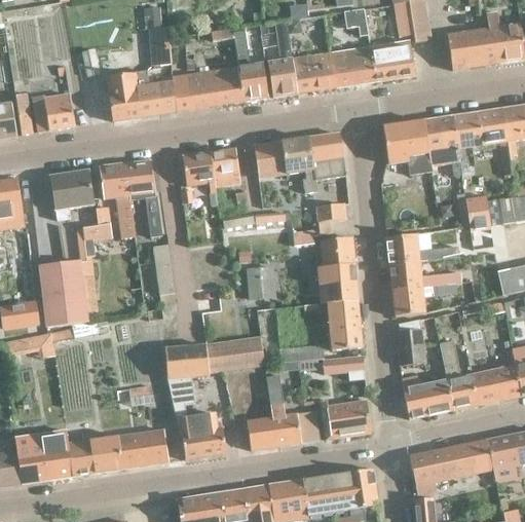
[(391,0),(391,3),(408,1),(413,34),(414,42),(430,40),(424,0),(391,0)]
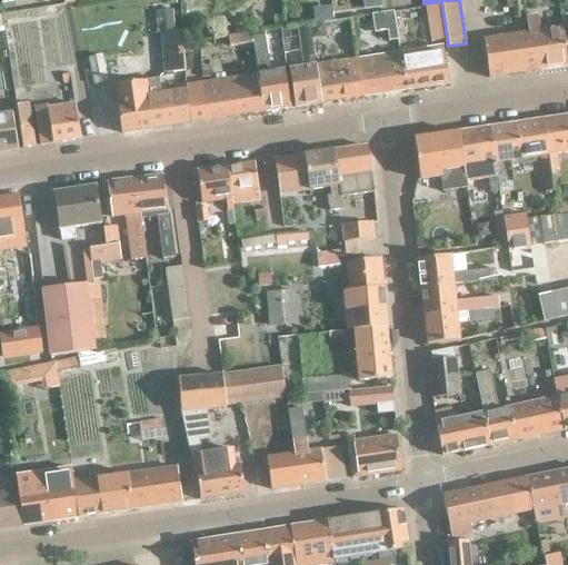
[(429,39),(447,37),(441,1),(424,3),(429,39)]
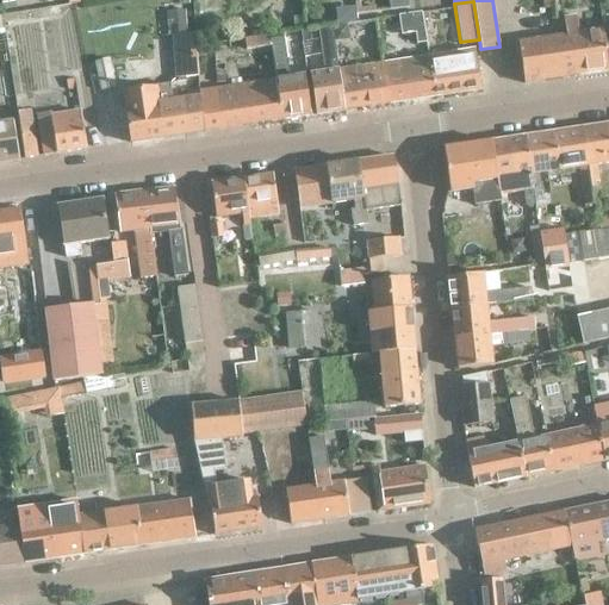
[(420,8),(397,12),(399,31),(414,30),(416,41),(426,39),(420,8)]
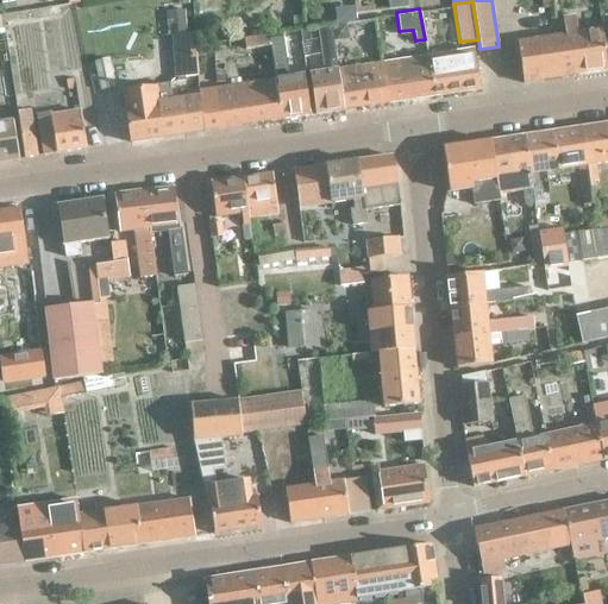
[(607,67),(601,25),(577,29),(575,12),(563,13),(565,30),(516,37),(522,80),(607,67)]
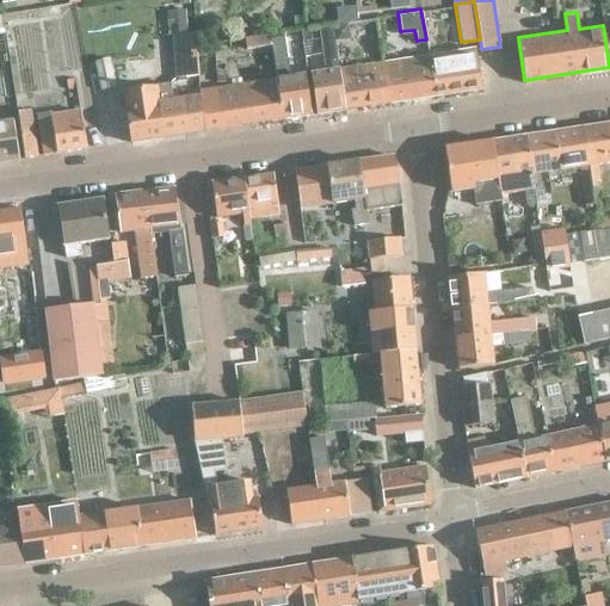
[(318,25),(324,68),(309,70),(315,110),(344,106),(338,66),(331,24),(318,25)]
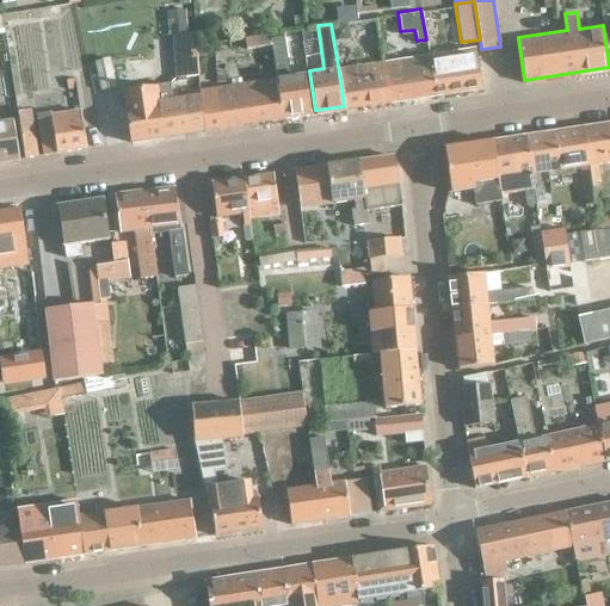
[(174,73),(198,69),(195,29),(171,32),(174,73)]
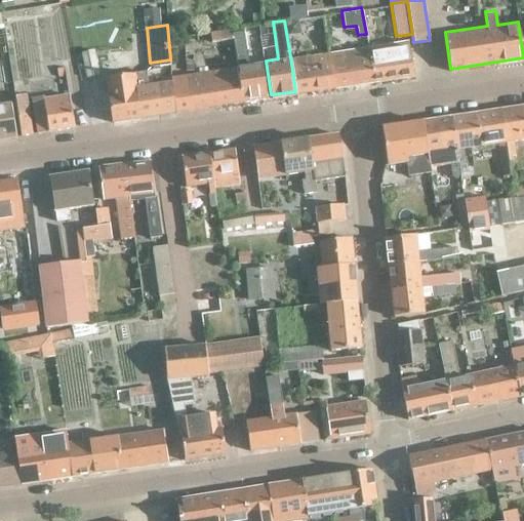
[(236,65),(241,99),(267,96),(262,61),(248,63),(243,29),(232,31),(231,27),(209,30),(211,41),(233,38),(237,65),(236,65)]
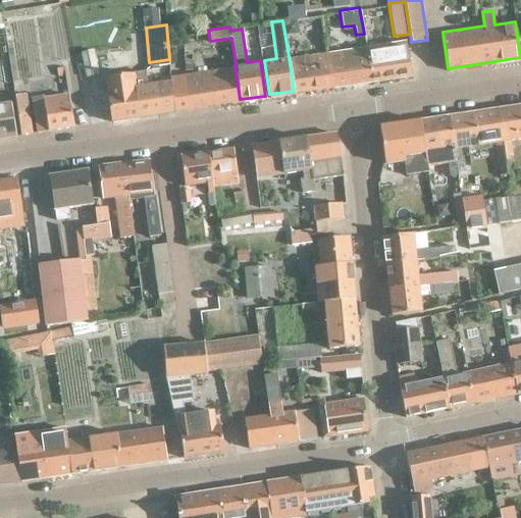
[(366,45),(372,79),(411,72),(406,39),(366,45)]
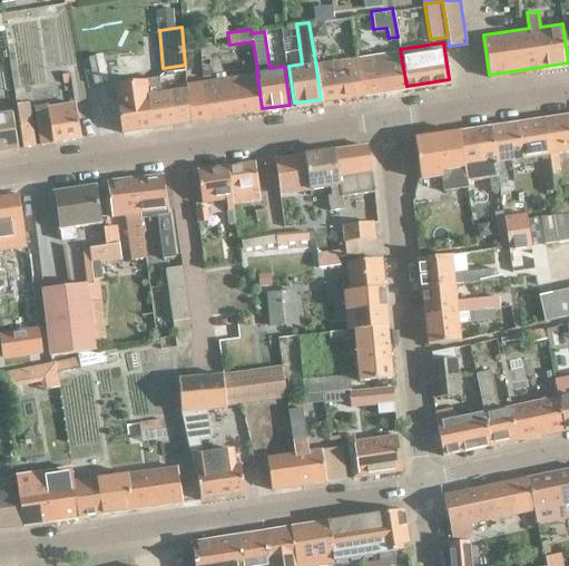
[(357,56),(363,93),(406,86),(400,49),(357,56)]
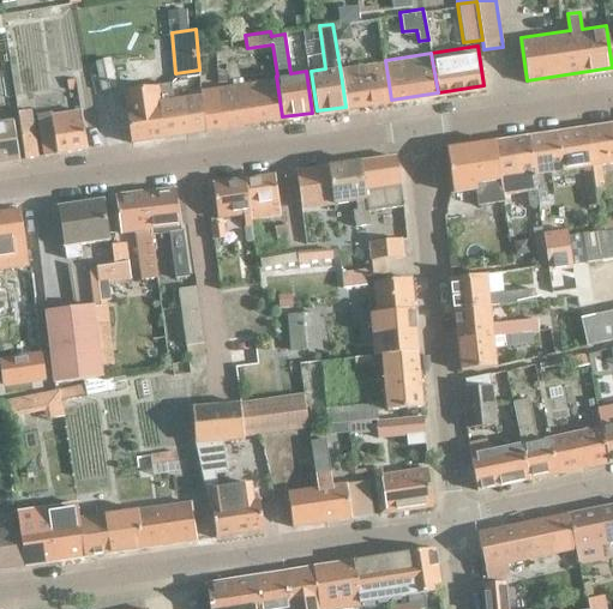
[(95,60),(101,89),(115,85),(109,56),(95,60)]
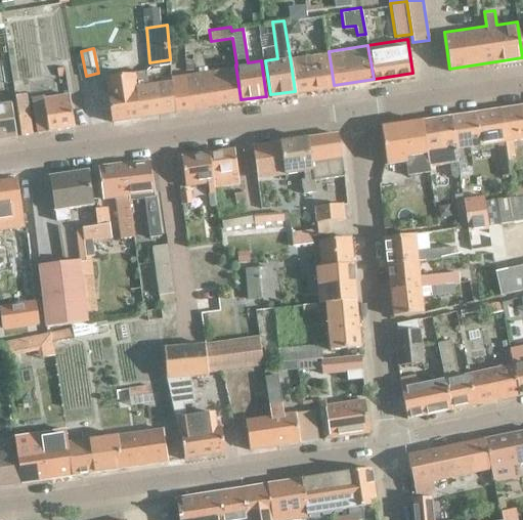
[(290,56),(295,91),(334,85),(329,51),(290,56)]
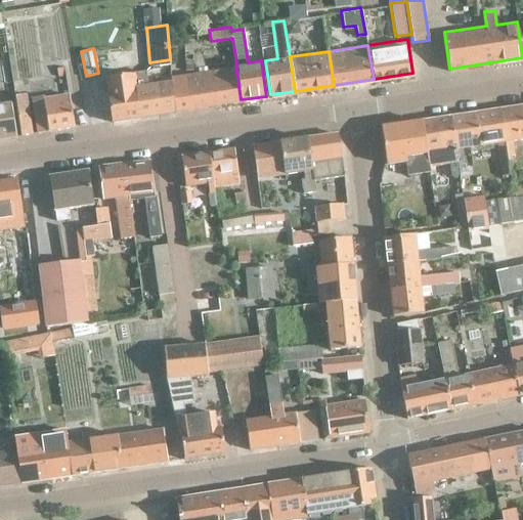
[(171,80),(174,110),(241,99),(235,65),(171,75),(171,80)]
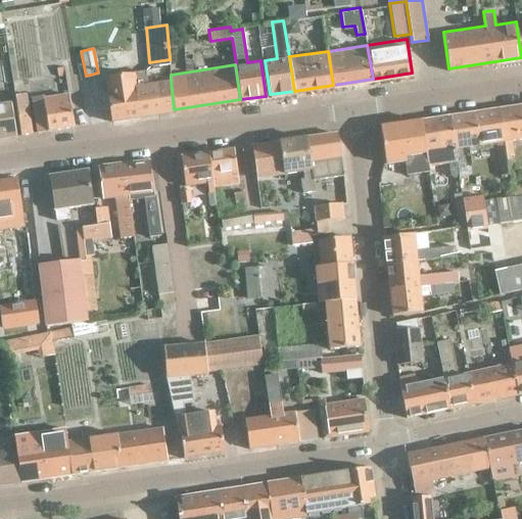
[(136,97),(138,114),(174,109),(171,80),(146,83),(148,95),(136,97)]
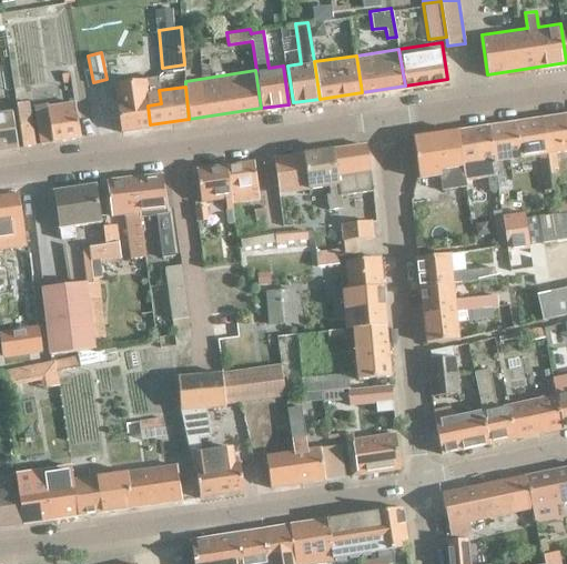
[(161,103),(159,90),(117,97),(121,129),(150,124),(148,106),(161,103)]
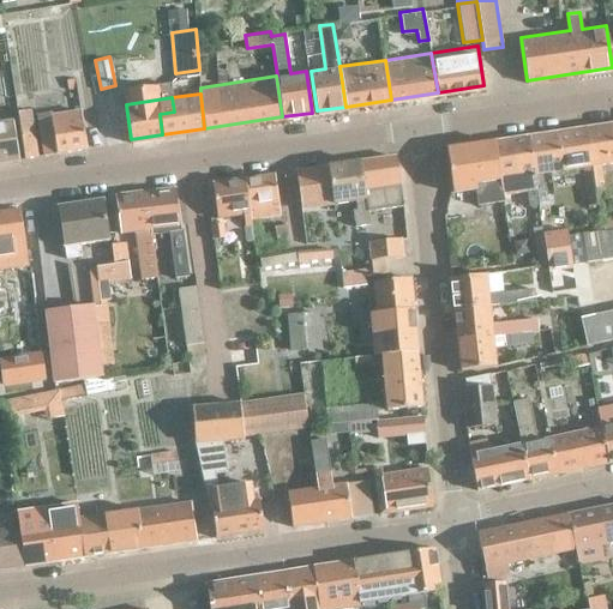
[(24,156),(37,154),(30,108),(17,110),(24,156)]
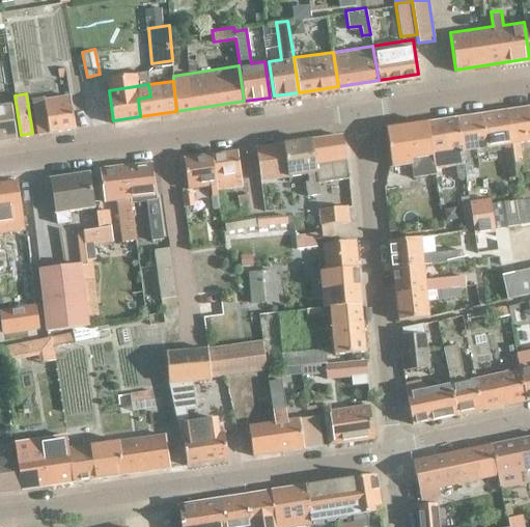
[(44,95),(31,96),(32,104),(36,132),(75,127),(70,93),(44,98),(44,95)]
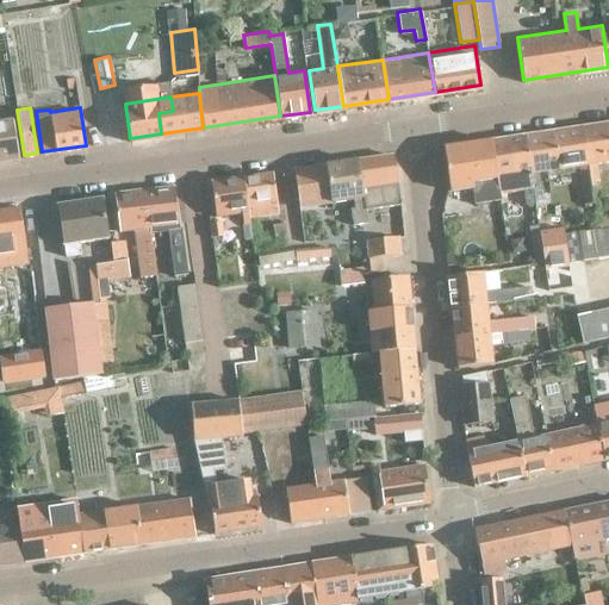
[(0,157),(18,155),(12,118),(0,120),(0,157)]
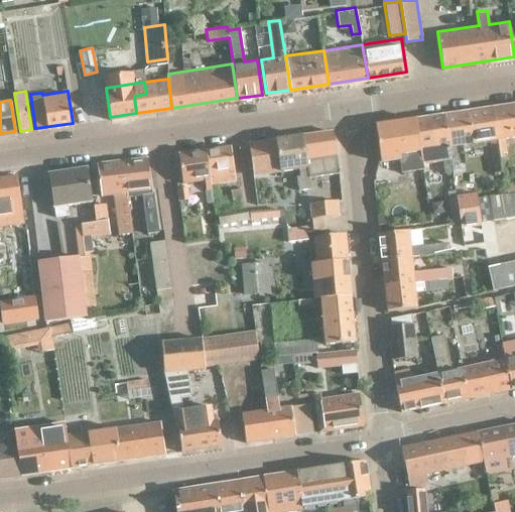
[(514,101),(492,105),(499,151),(507,150),(505,135),(514,133),(514,101)]
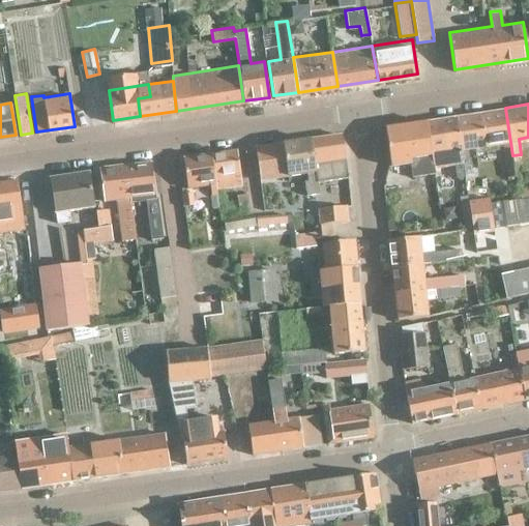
[(512,155),(505,108),(456,115),(461,148),(503,141),(505,156),(512,155)]
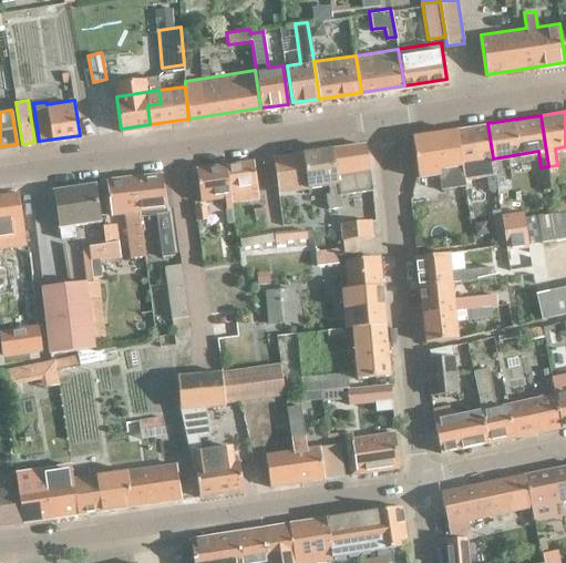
[(493,159),(487,123),(458,128),(464,177),(495,173),(493,159)]
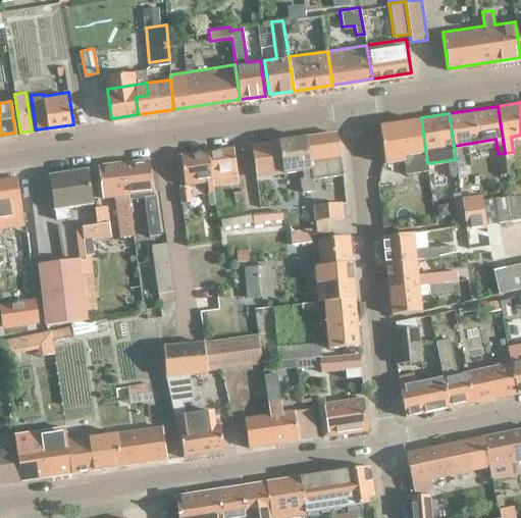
[(385,156),(402,154),(405,172),(428,169),(427,163),(421,117),(380,123),(385,156)]
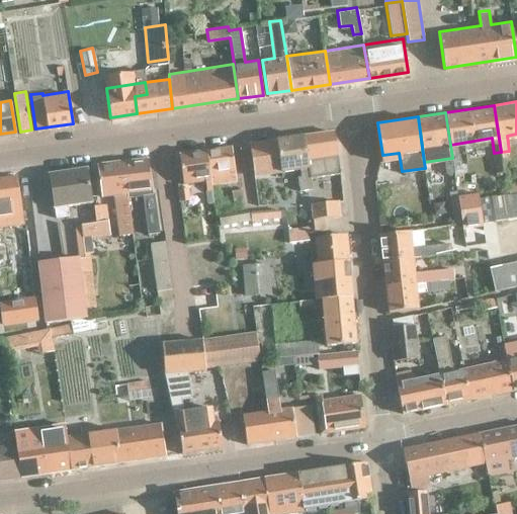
[(328,131),(303,135),(308,167),(309,174),(309,177),(339,172),(333,130),(328,131)]
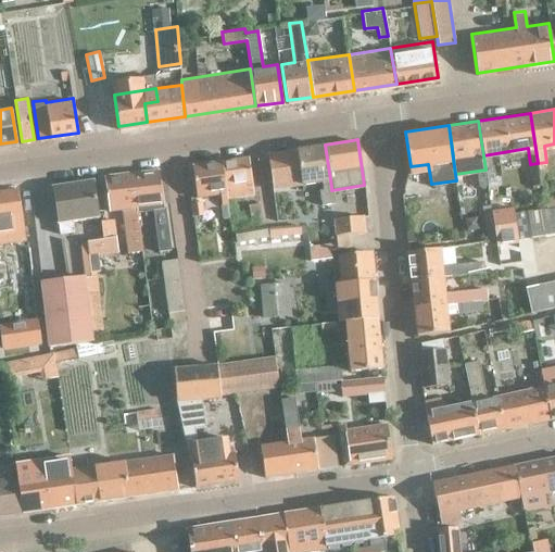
[(325,145),(298,148),(302,183),(302,184),(330,179),(325,145)]
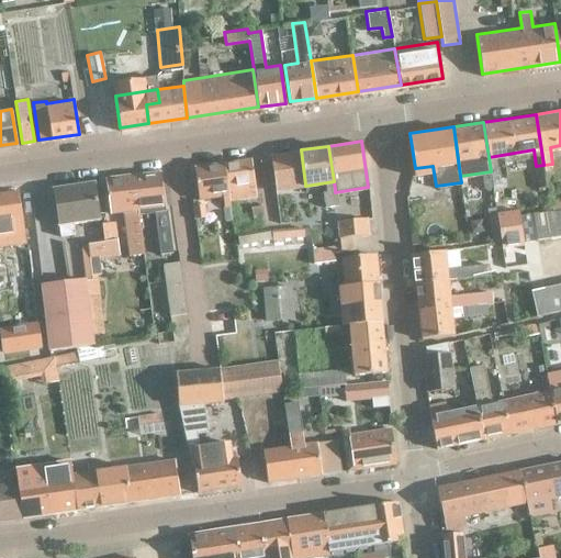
[(305,185),(301,149),(270,154),(276,189),(305,185)]
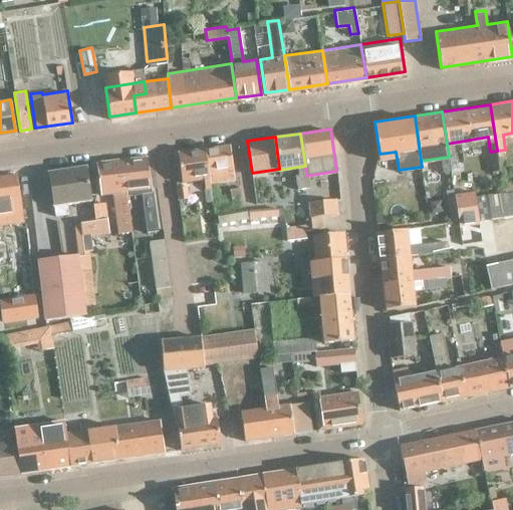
[(206,148),(210,181),(234,177),(229,144),(206,148)]
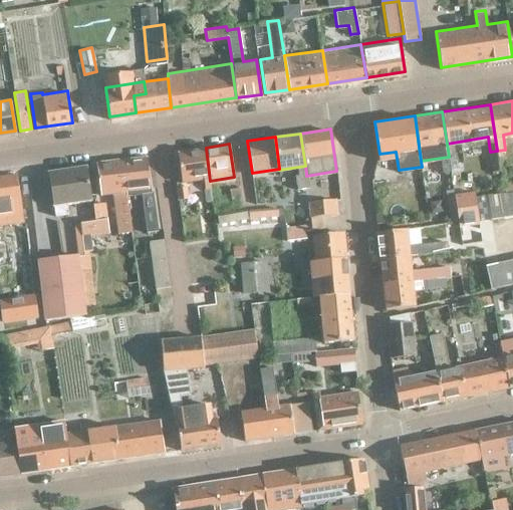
[(210,181),(206,148),(178,151),(182,179),(204,176),(206,187),(211,187),(210,181)]
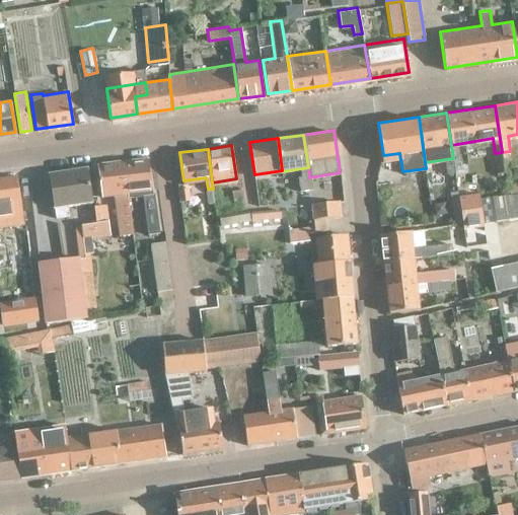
[(153,193),(153,189),(149,157),(124,160),(129,196),(144,194),(149,231),(160,230),(155,193),(153,193)]
